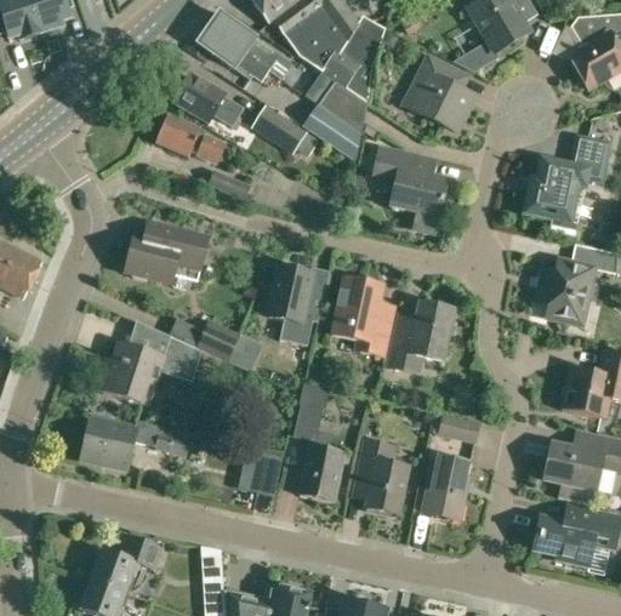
[(0,0),(0,21),(3,21),(9,36),(17,34),(18,38),(39,32),(28,0),(0,0)]
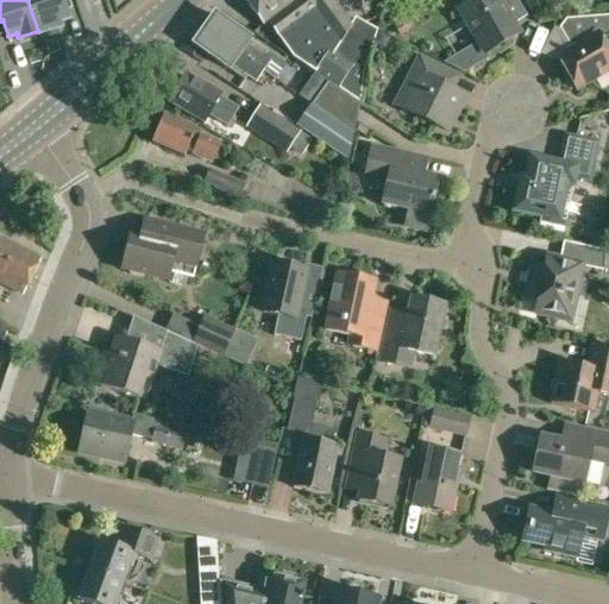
[(27,0),(38,31),(58,24),(57,20),(66,17),(61,1),(63,0),(27,0)]
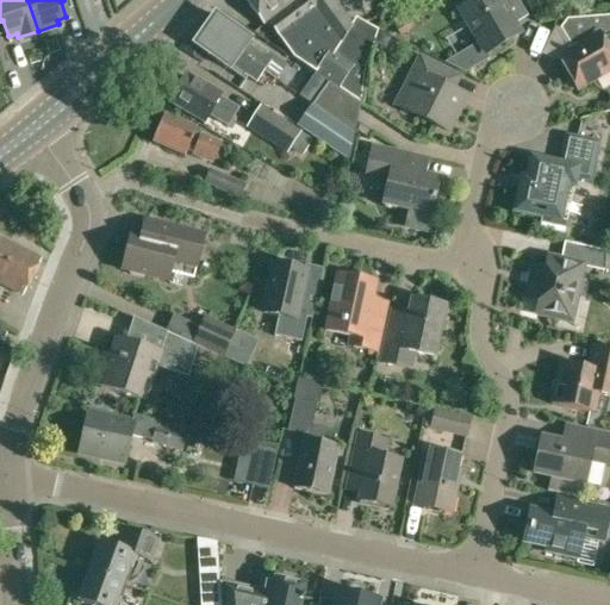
[(292,54),(309,66),(319,73),(359,100),(363,68),(377,27),(363,19),(353,18),(349,23),(331,0),(325,0),(246,0),(263,23),(266,20),(292,54)]
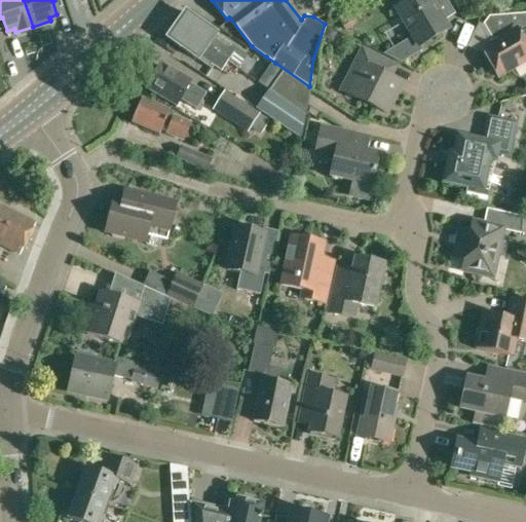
[(418,43),(446,27),(433,3),(438,0),(404,0),(396,5),(418,43)]
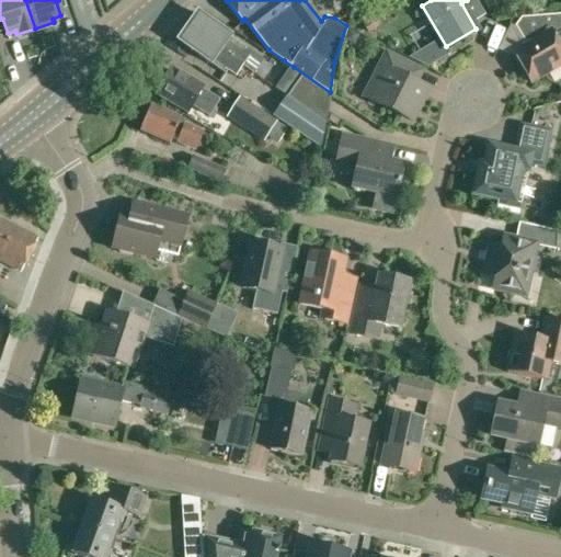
[(186,23),(242,63),(248,54),(240,48),(244,43),(195,10),(186,23)]
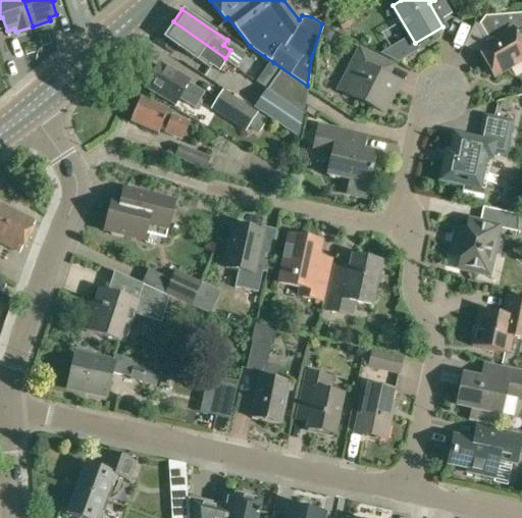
[(478,20),(489,40),(478,47),(493,73),(521,57),(521,42),(516,32),(521,27),(521,10),(484,14),(478,20)]
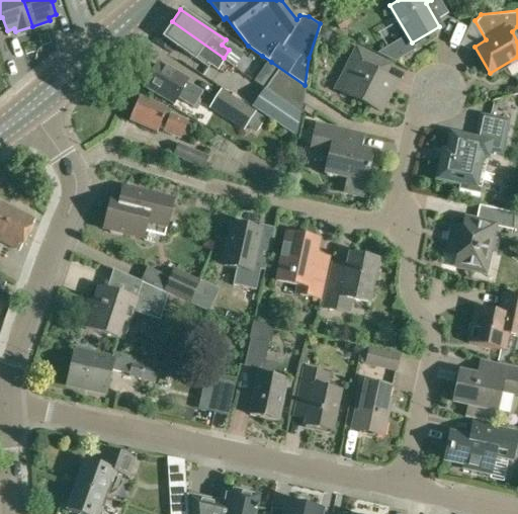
[(224,58),(172,21),(163,35),(189,53),(183,61),(189,64),(194,57),(197,52),(218,66),(224,58)]
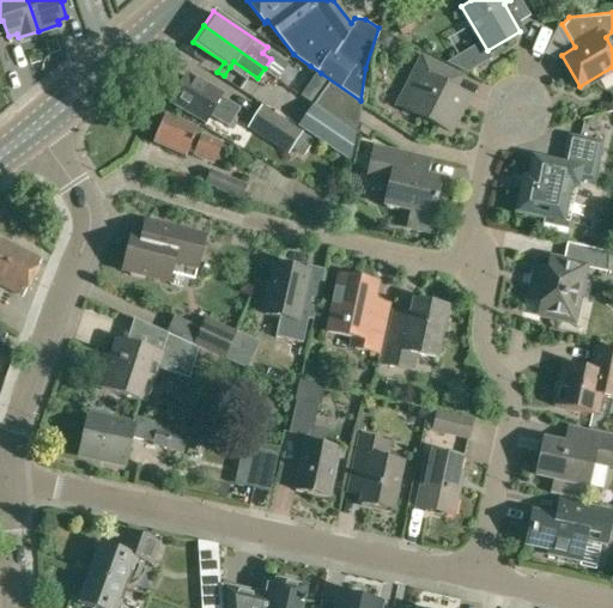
[(392,35),(382,30),(377,40),(383,42),(389,40),(392,35)]
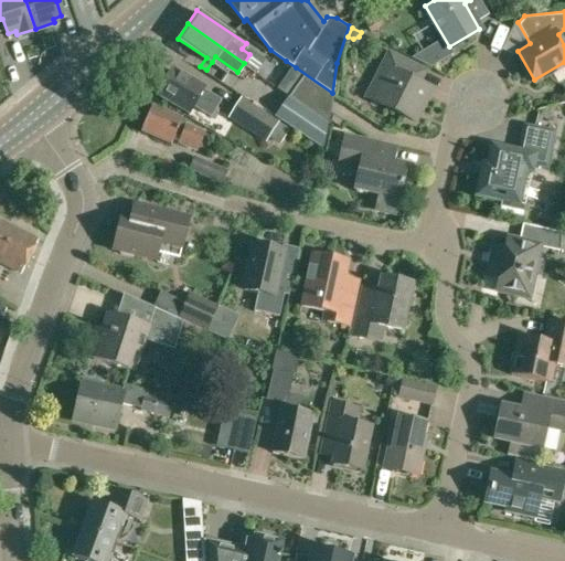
[(369,88),(375,92),(387,98),(386,102),(385,102),(384,103),(415,118),(429,91),(413,83),(422,65),(388,49),(369,88)]
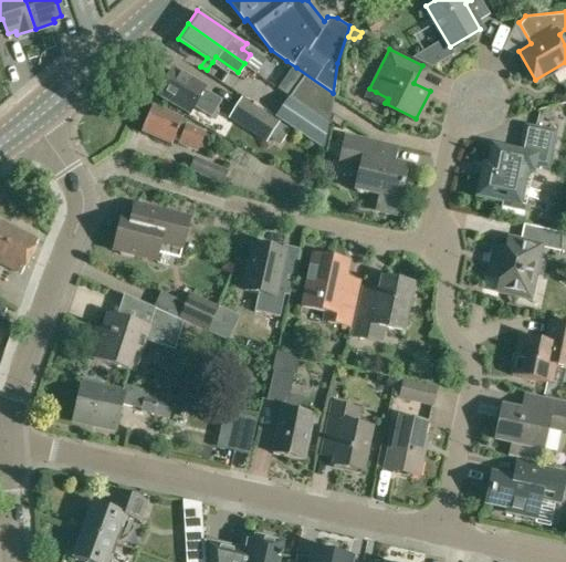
[(171,68),(156,93),(188,112),(191,106),(192,104),(211,115),(221,97),(203,86),(171,68)]
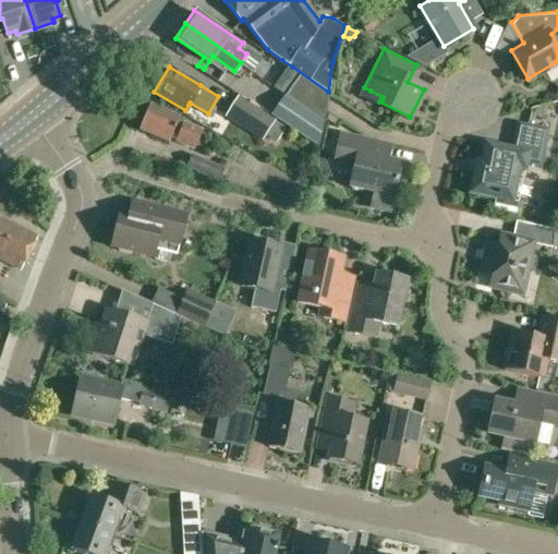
[(238,94),(275,118),(278,119),(283,109),(262,96),(267,87),(244,72),(233,89),(238,93),(238,94)]
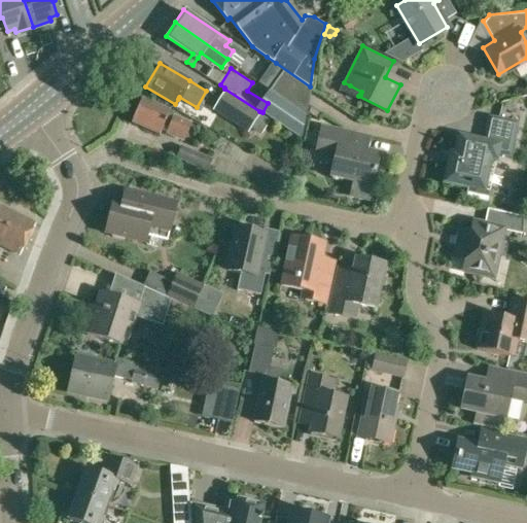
[(311,89),(283,69),(269,88),(305,113),(311,89)]
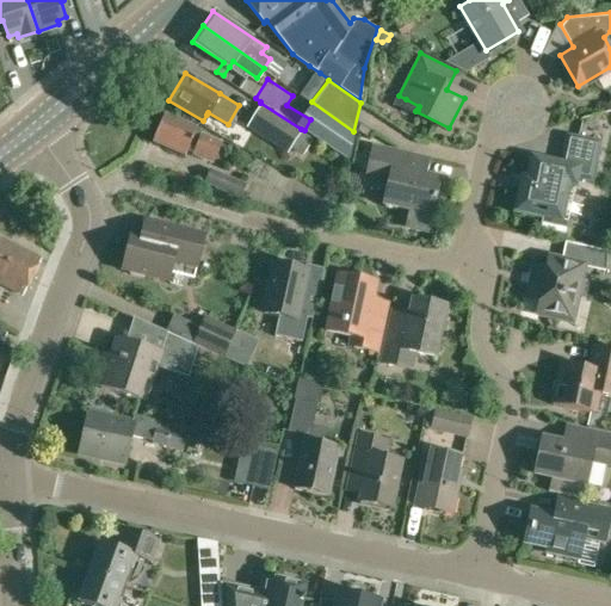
[(301,129),(260,103),(246,124),(287,150),(301,129)]
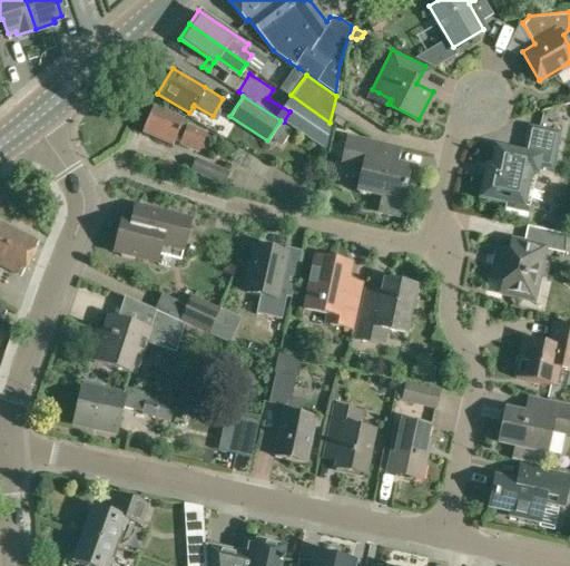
[(175,138),(179,140),(194,147),(200,130),(180,122),(183,117),(153,105),(141,129),(173,143),(175,138)]
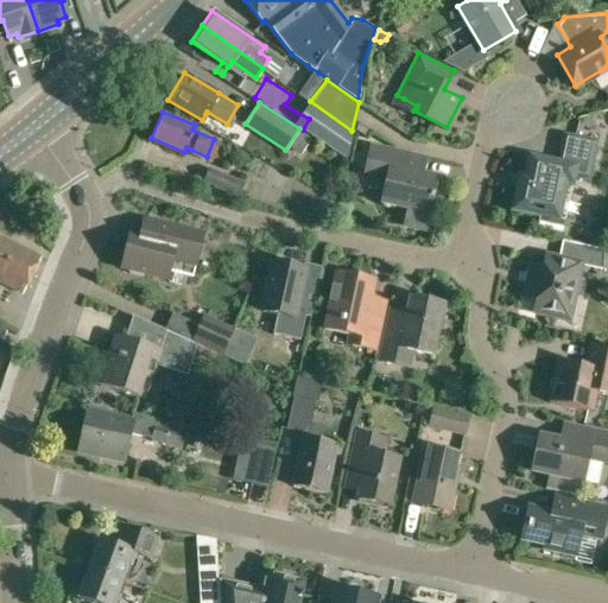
[(564,217),(558,217),(565,179),(571,181),(572,173),(588,176),(596,137),(563,131),(558,158),(527,152),(524,171),(518,170),(511,208),(538,214),(537,224),(562,230),(564,217)]
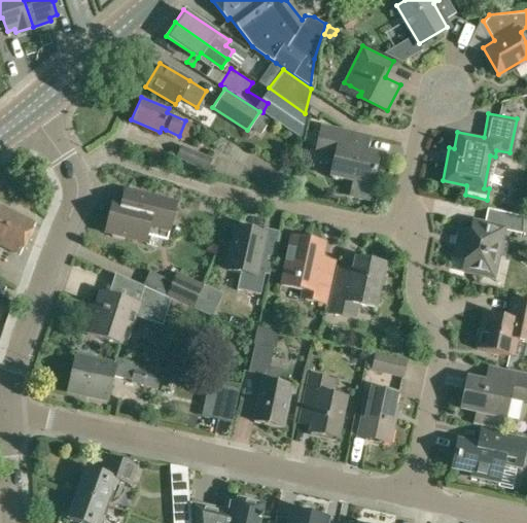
[(320,125),(314,152),(332,157),(329,173),(352,178),(349,192),(367,196),(371,180),(370,180),(372,170),(373,170),(377,152),(363,149),(366,135),(320,125)]
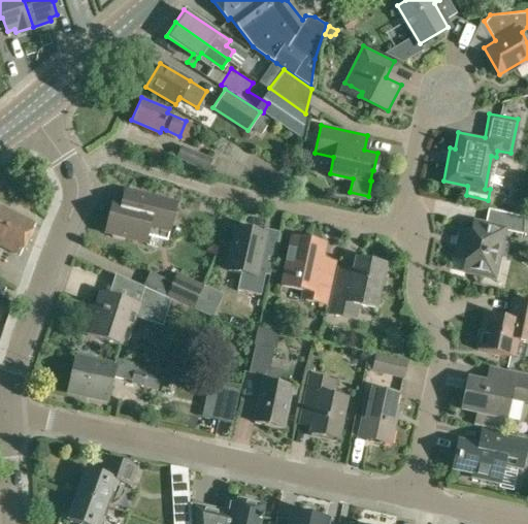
[(206,169),(211,156),(182,143),(176,156),(206,169)]
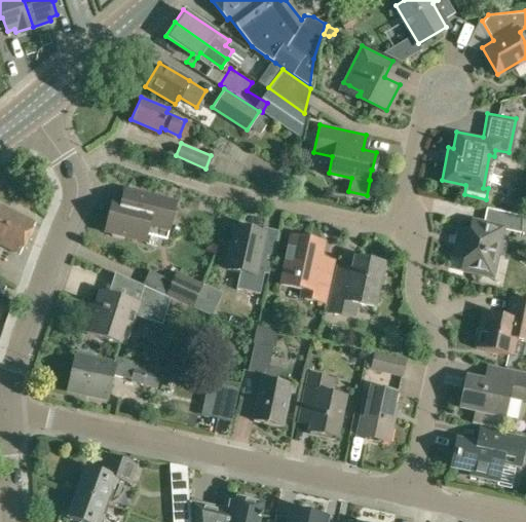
[(175,199),(124,187),(120,201),(111,199),(104,228),(109,229),(111,233),(122,235),(125,233),(145,238),(148,221),(168,226),(175,199)]
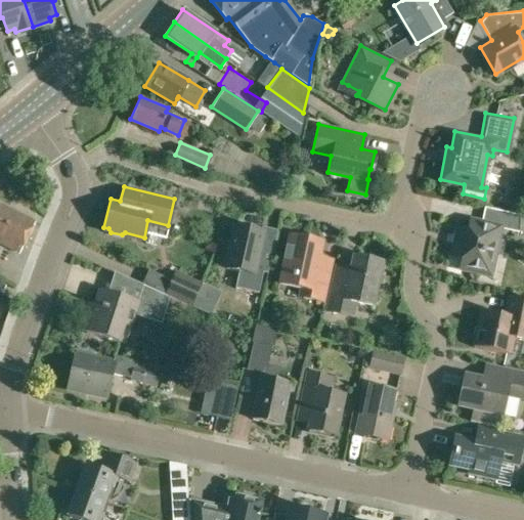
[(0,240),(19,250),(35,219),(0,202),(0,240)]
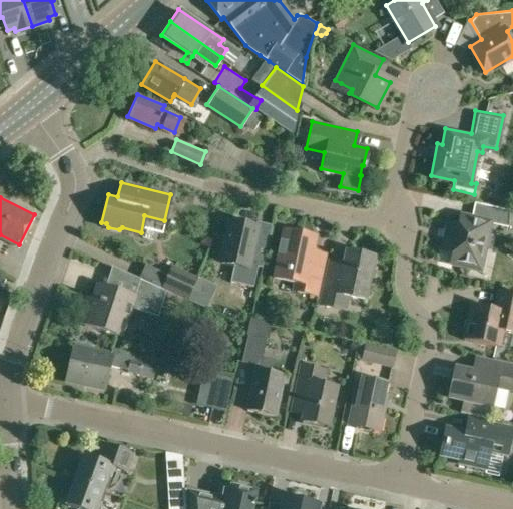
[(507,223),(508,206),(495,203),(474,199),(471,215),(459,213),(457,222),(447,219),(441,248),(451,250),(449,261),(475,266),(479,246),(483,247),(489,220),(507,223)]
